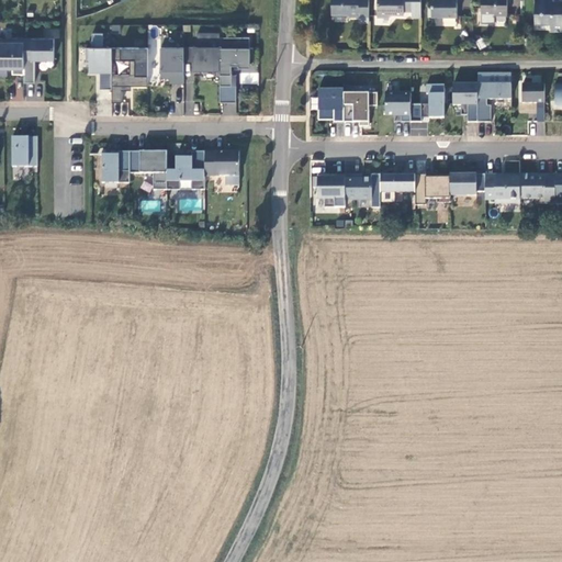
[(369,22),(369,0),(332,0),(332,14),(348,14),(350,17),(359,17),(359,22),(369,22)]
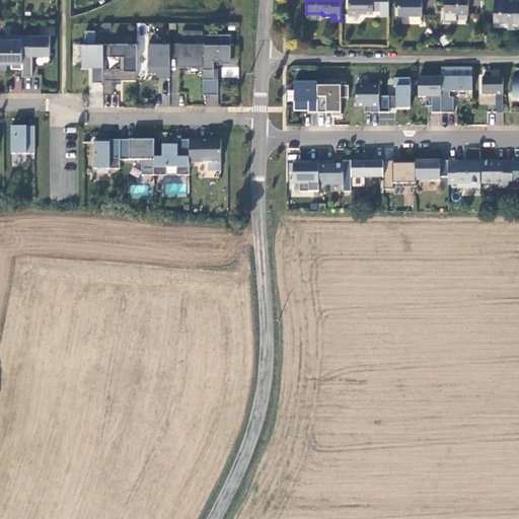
[(349,0),(349,15),(360,15),(363,13),(373,13),(373,10),(381,10),(381,15),(389,15),(389,0),(349,0)]
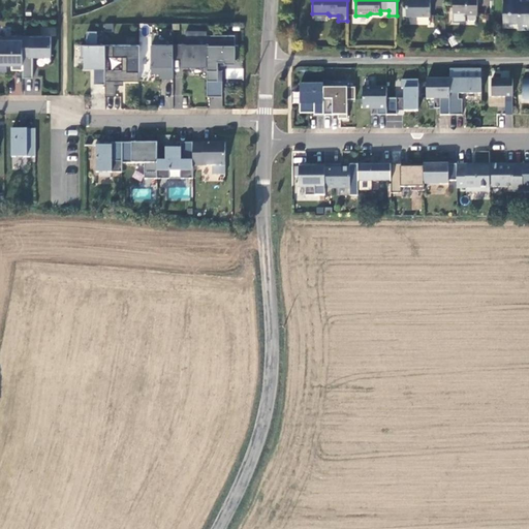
[(404,0),(404,6),(407,6),(407,16),(431,17),(431,0),(404,0)]
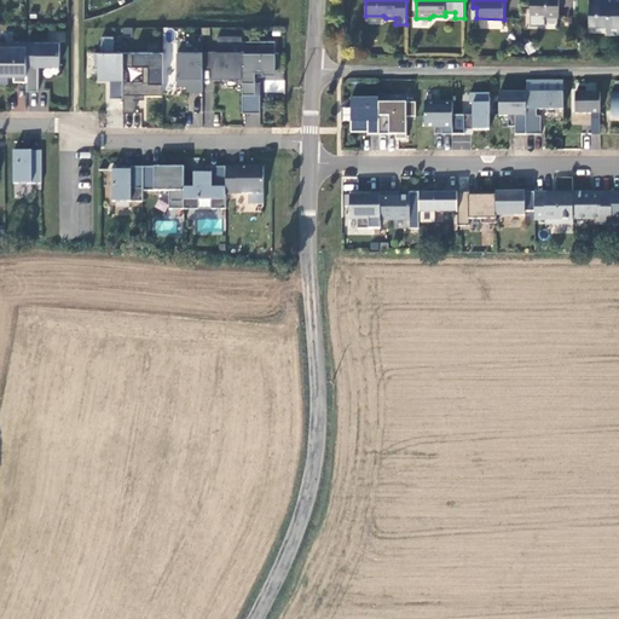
[(530,0),(531,15),(545,15),(545,17),(559,17),(559,0),(530,0)]
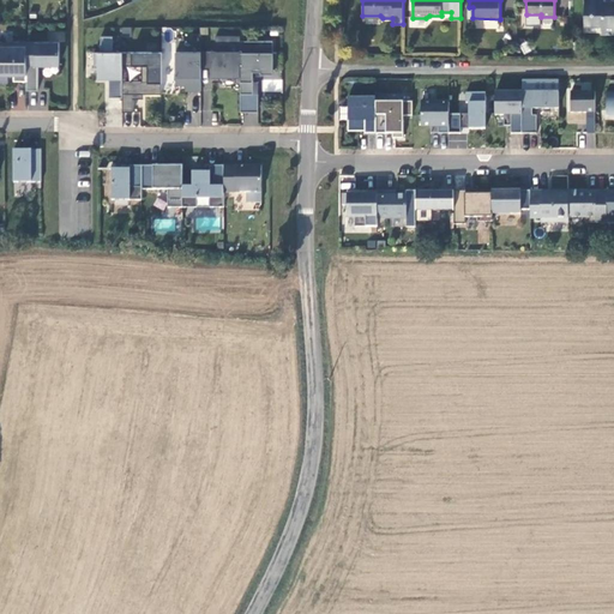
[(584,11),(584,23),(599,23),(602,26),(602,32),(613,32),(613,0),(608,1),(608,0),(584,0),(584,4),(588,7),(584,11)]
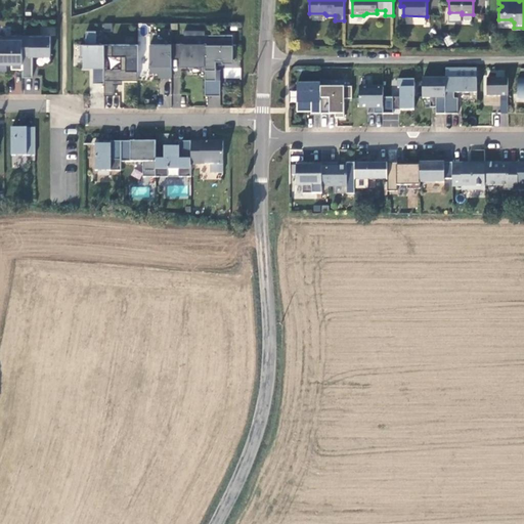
[(449,17),(451,20),(460,20),(462,17),(462,14),(462,12),(449,12),(449,17)]
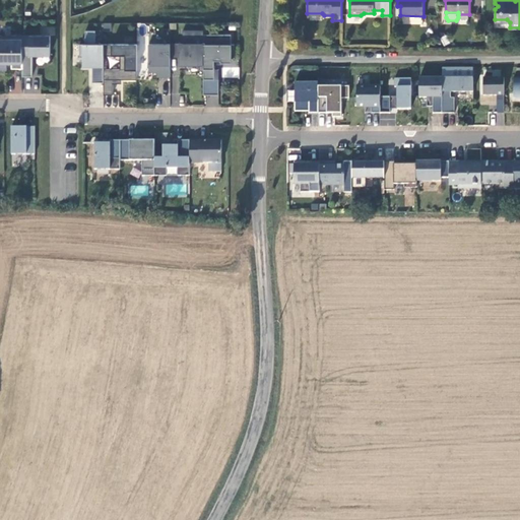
[(104,82),(104,45),(95,45),(95,30),(86,31),(85,45),(80,45),(80,57),(83,57),(83,67),(92,67),(92,82),(104,82)]
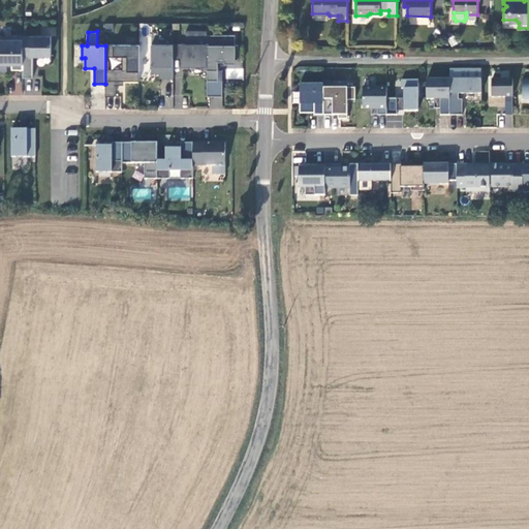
[(193,66),(208,66),(208,35),(208,31),(186,31),(186,44),(183,44),(183,58),(182,66),(193,66)]
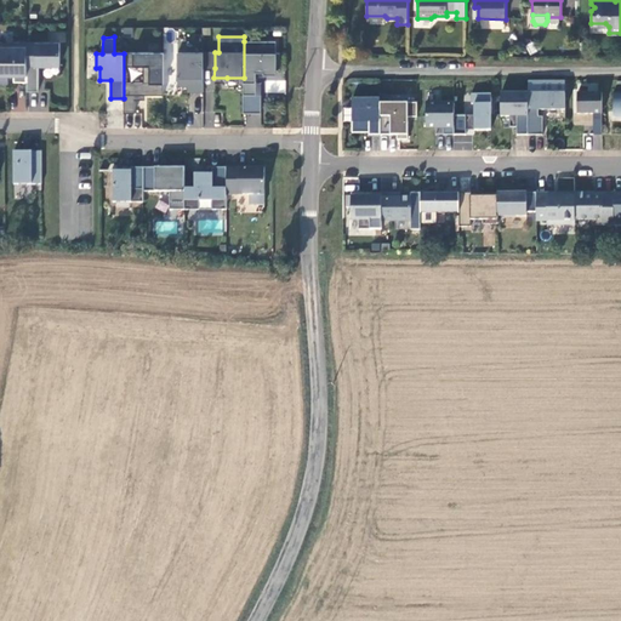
[(277,41),(244,41),(244,78),(244,113),(262,113),(262,95),(256,95),(256,83),(256,73),(265,73),(265,75),(277,75),(277,69),(280,69),(280,53),(277,53),(277,41)]
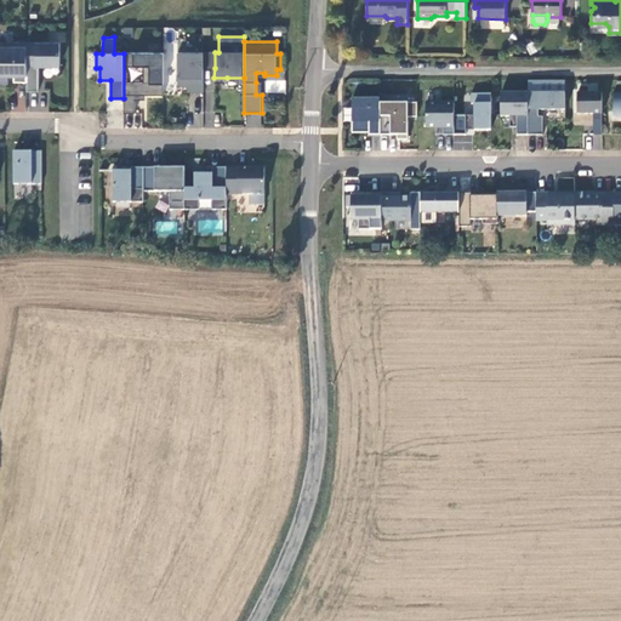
[(27,83),(27,43),(0,43),(0,75),(15,77),(13,81),(27,83)]
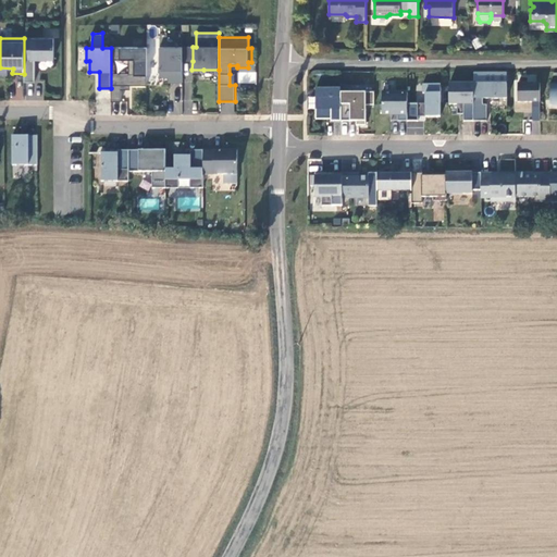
[(53,59),(54,38),(24,38),(24,74),(24,82),(35,83),(35,59),(53,59)]
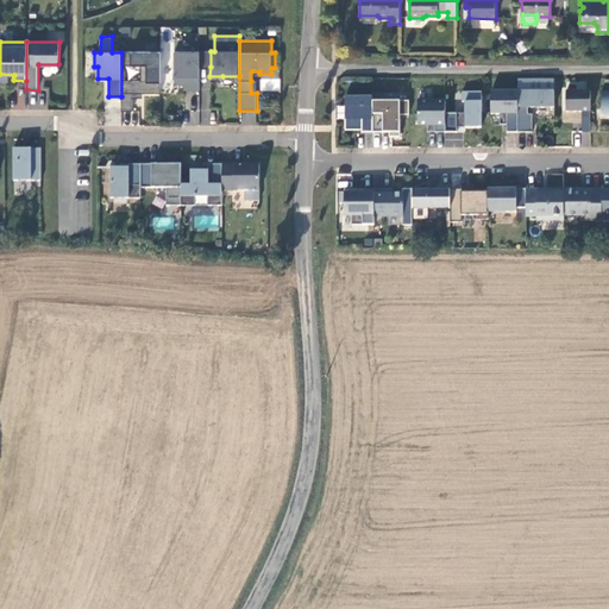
[(200,67),(200,52),(175,51),(175,85),(184,85),(184,90),(200,90),(200,67)]
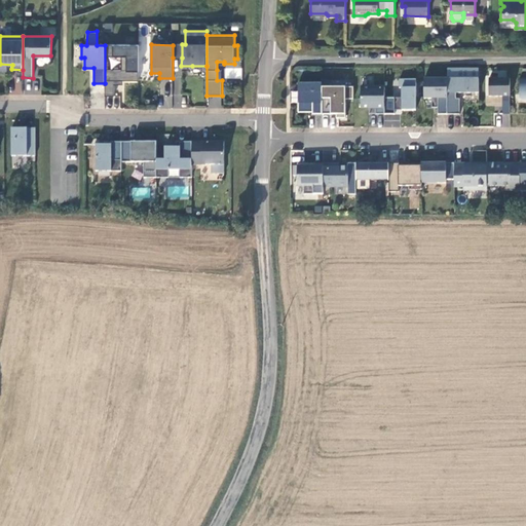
[(182,58),(182,44),(173,44),(173,45),(173,58),(182,58)]
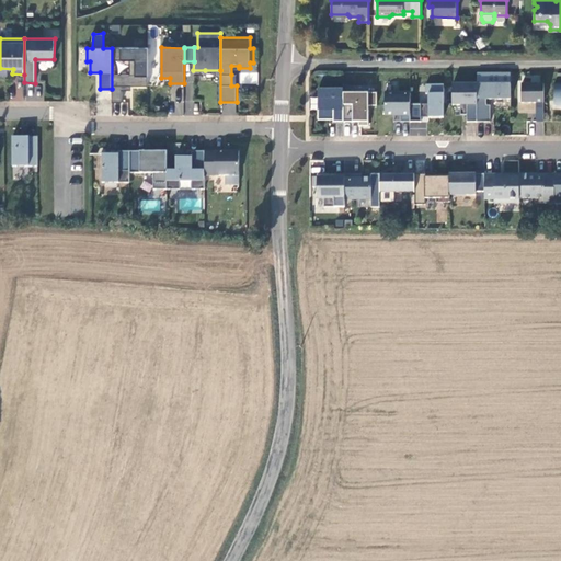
[(148,48),(112,48),(112,89),(112,102),(122,102),(122,87),(148,86),(148,48)]
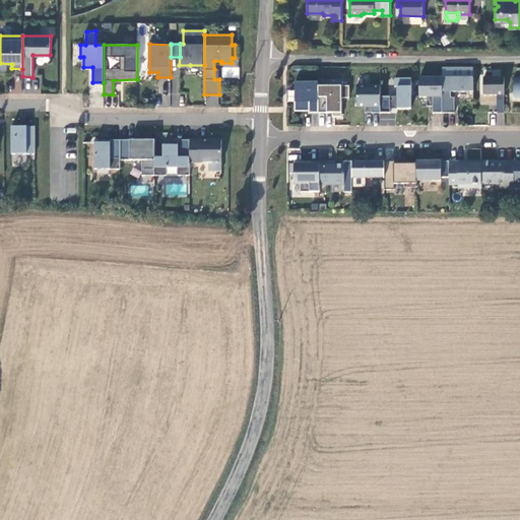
[(443,113),(443,77),(419,77),(419,96),(428,98),(427,107),(433,107),(433,113),(443,113)]
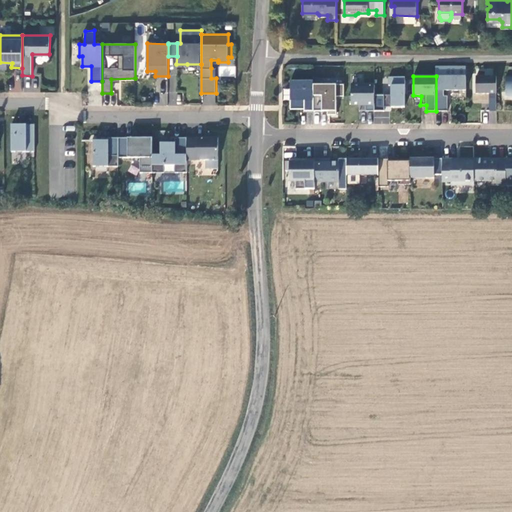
[(466,77),(436,76),(436,111),(448,111),(448,96),(444,96),(444,90),(466,90),(466,77)]
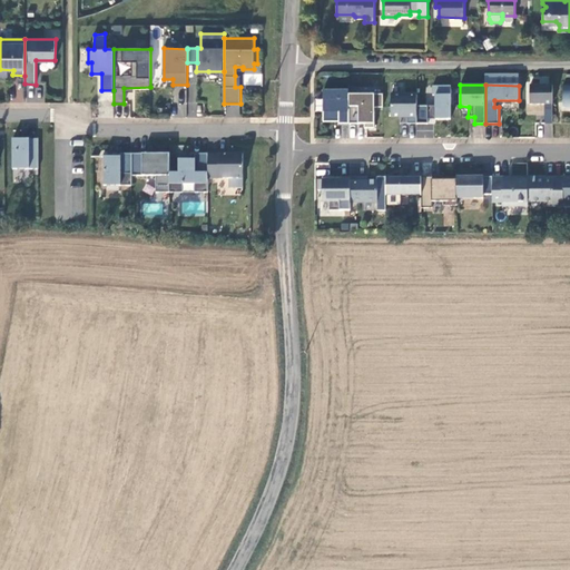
[(553,85),(530,85),(530,105),(544,104),(553,104),(553,85)]
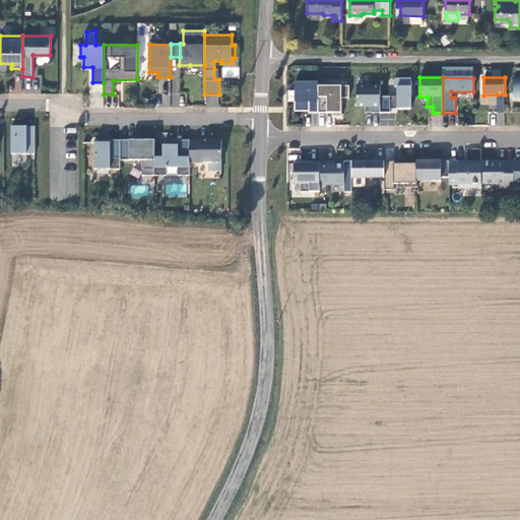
[(398,96),(380,96),(380,113),(390,113),(390,109),(390,106),(397,106),(397,109),(411,109),(411,78),(395,78),(395,86),(397,86),(398,96)]
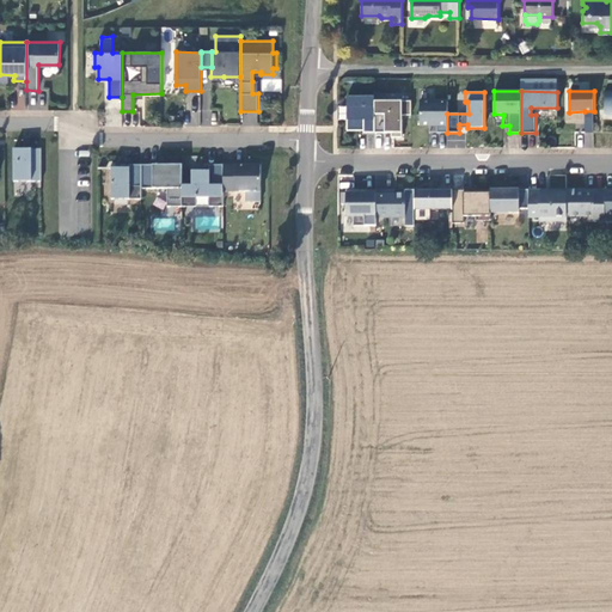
[(375,97),(348,97),(348,129),(359,129),(360,124),(363,124),(363,133),(374,133),(375,101),(375,97)]
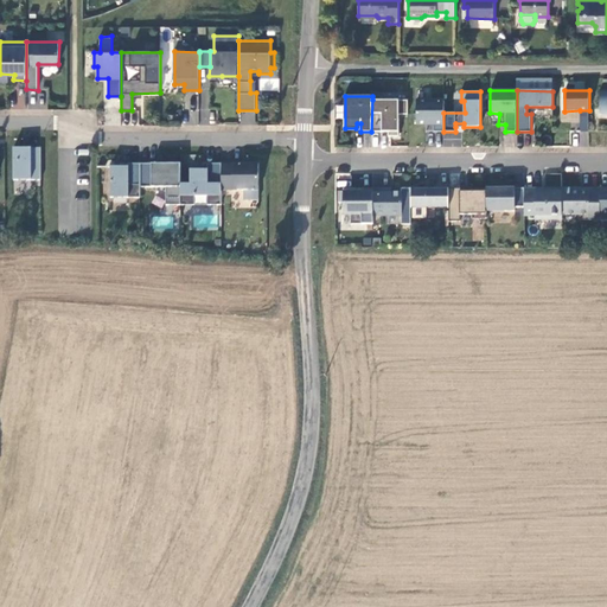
[(408,101),(372,100),(371,132),(389,132),(389,136),(398,136),(400,114),(408,114),(408,101)]
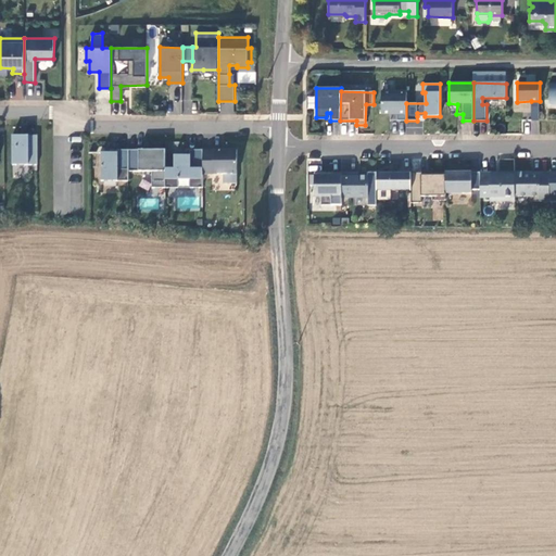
[(407,92),(382,91),(381,114),(397,114),(397,121),(406,121),(406,103),(407,92)]
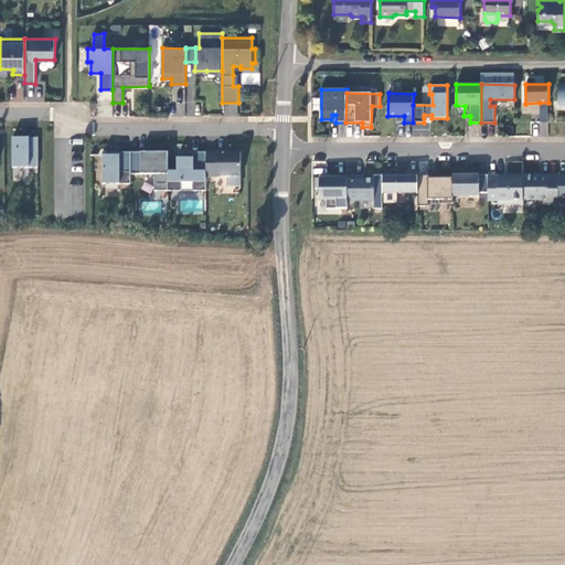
[(39,168),(39,138),(27,138),(13,139),(13,168),(39,168)]
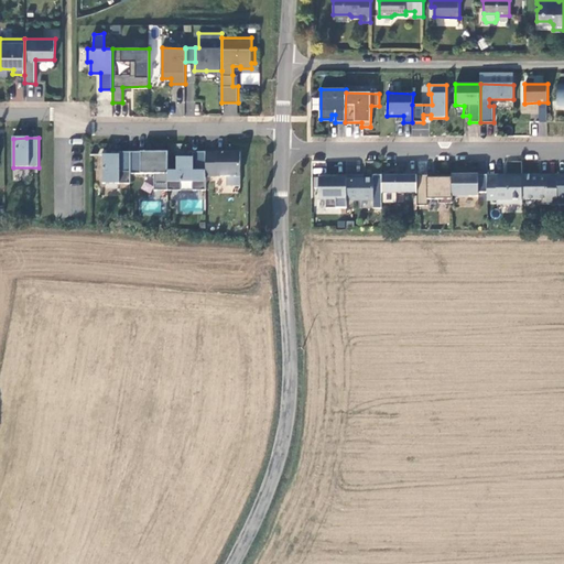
[(130,174),(130,153),(119,153),(119,156),(102,155),(102,184),(130,184),(130,174)]
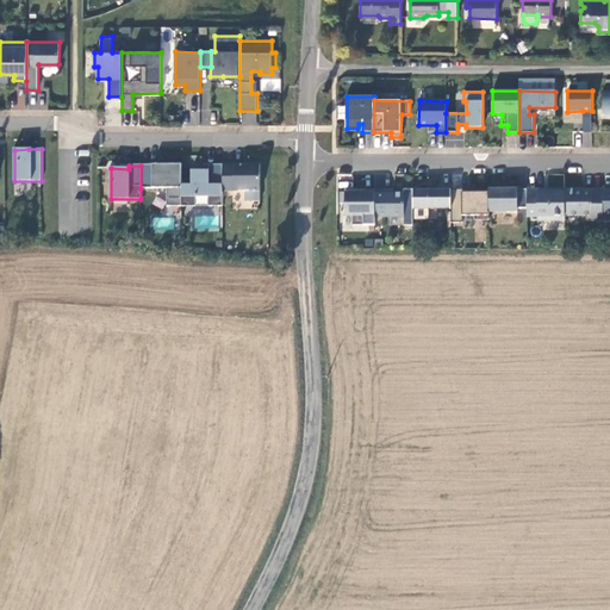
[(181,207),(182,186),(182,166),(162,166),(141,166),(141,188),(167,188),(167,206),(181,207)]
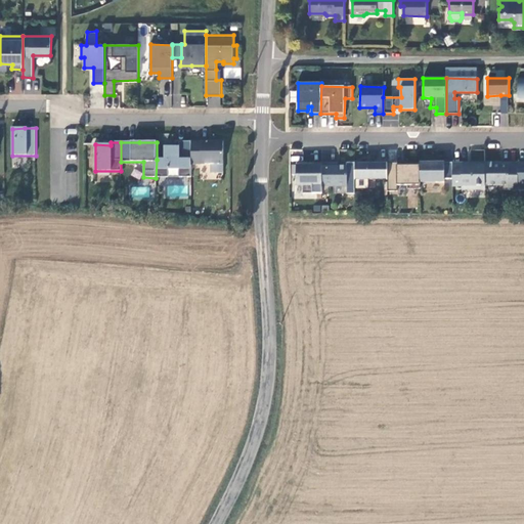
[(191,165),(191,142),(176,142),(176,146),(165,147),(164,160),(157,160),(156,178),(168,178),(169,170),(179,170),(179,178),(191,178),(191,165)]
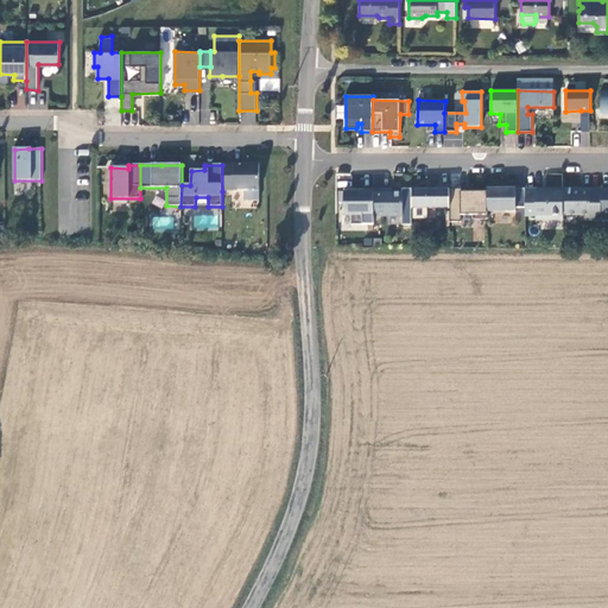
[(259,202),(259,165),(241,165),(222,165),(222,191),(245,191),(245,202),(259,202)]
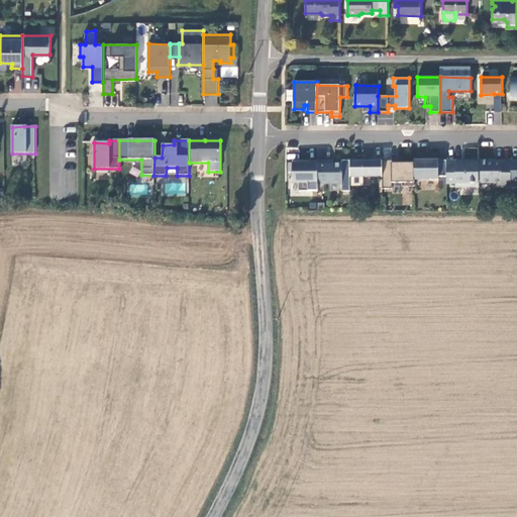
[(318,183),(318,161),(309,161),(309,164),(289,163),(289,173),(293,173),(292,181),(299,181),(299,191),(318,191),(318,183)]
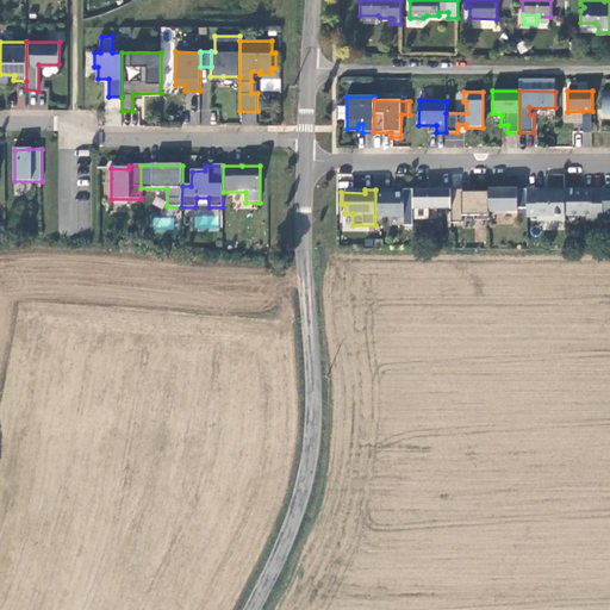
[(393,190),(375,190),(375,216),(404,216),(404,193),(393,193),(393,190)]
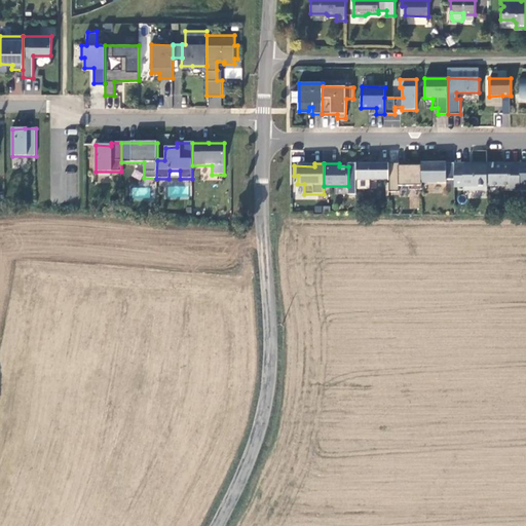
[(372,163),(357,163),(357,180),(389,180),(389,163),(372,163)]
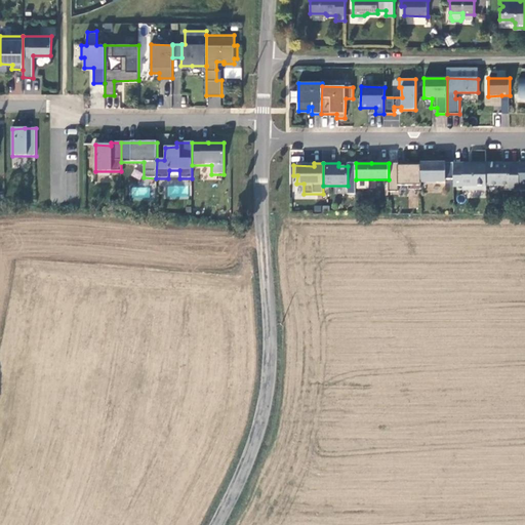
[(400,163),(389,163),(389,179),(388,192),(398,192),(398,186),(409,186),(409,189),(420,189),(420,183),(420,163),(408,163),(408,165),(400,165),(400,163)]
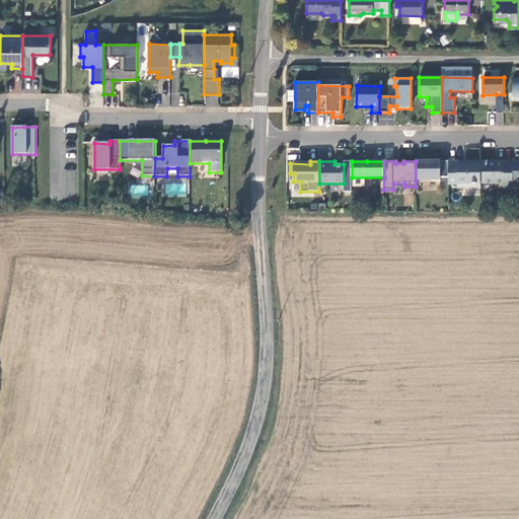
[(432,161),(416,161),(416,180),(440,180),(441,177),(448,177),(448,161),(432,161)]
